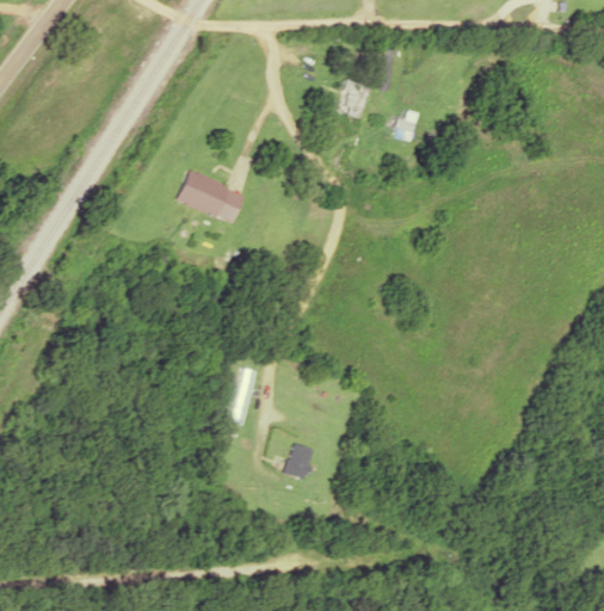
[(380,88),(390,90),(395,38),(384,37),(380,88)]
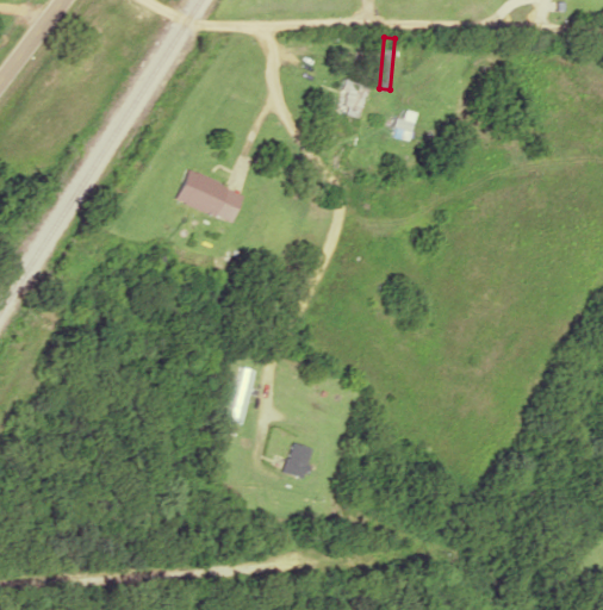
[(340,112),(361,117),(371,83),(348,79),(340,112)]
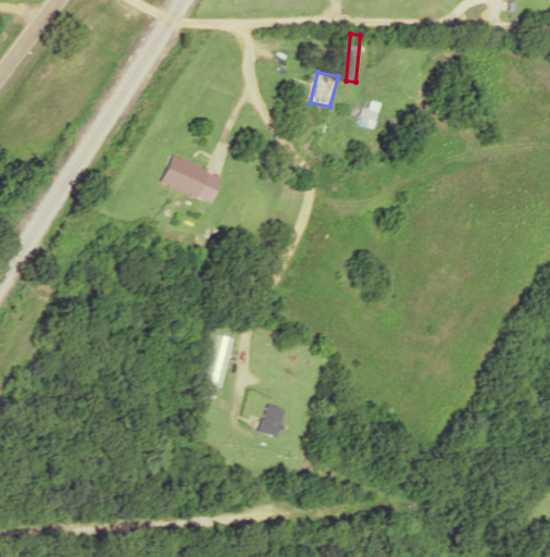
[(215,201),(225,173),(173,156),(163,183),(215,201)]
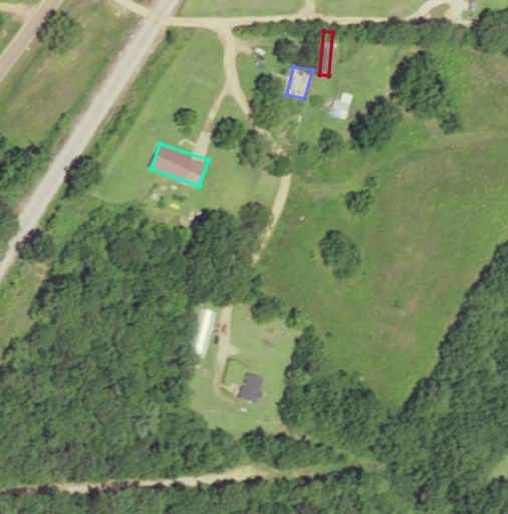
[(206,357),(216,310),(205,308),(195,354),(206,357)]
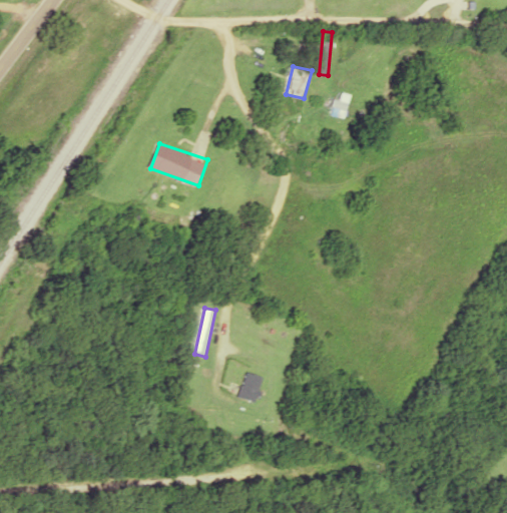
[(242,399),(261,400),(263,374),(243,373),(242,399)]
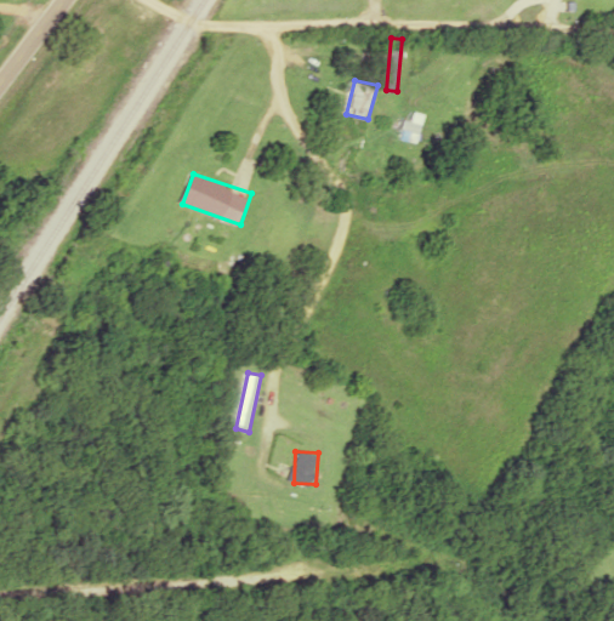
All buildings are outlined.
